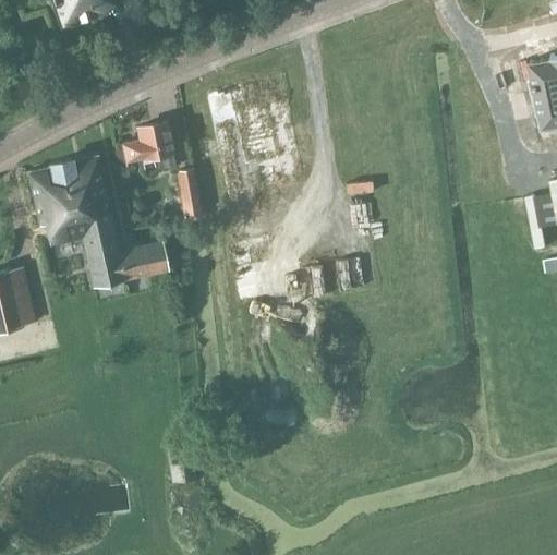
[(107,8),(121,2),(120,0),(50,0),(62,32),(109,14),(107,8)]
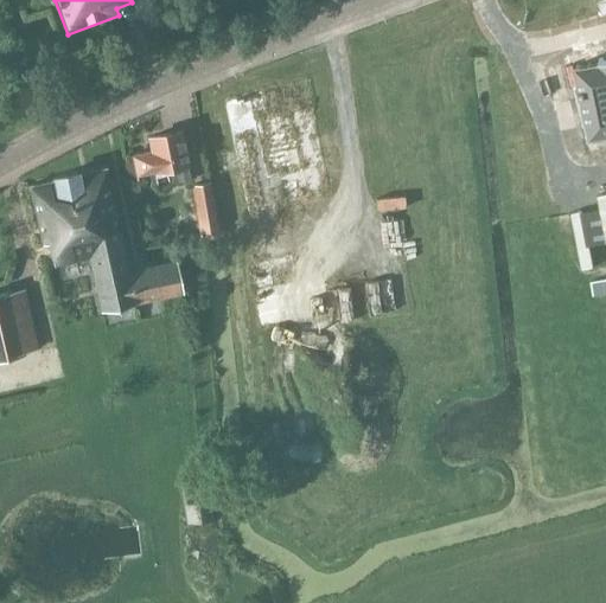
[(580,68),(576,69),(578,71),(582,90),(580,90),(581,96),(584,96),(592,139),(594,139),(595,143),(605,141),(605,59),(600,62),(600,64),(580,69),(580,68)]
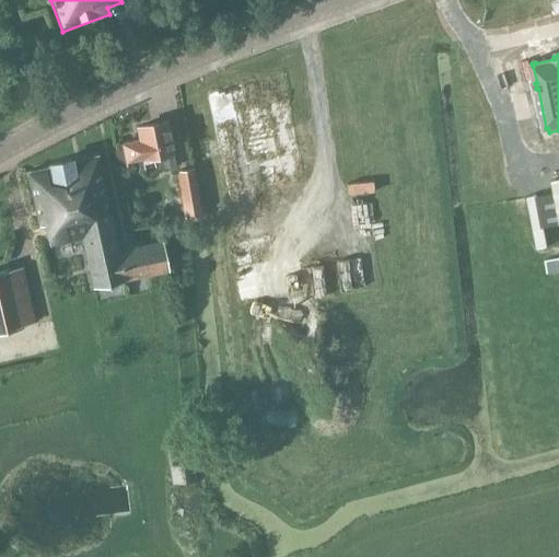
[(174,155),(167,124),(138,130),(140,142),(123,146),(127,164),(143,160),(144,162),(155,159),(158,172),(176,169),(174,155)]
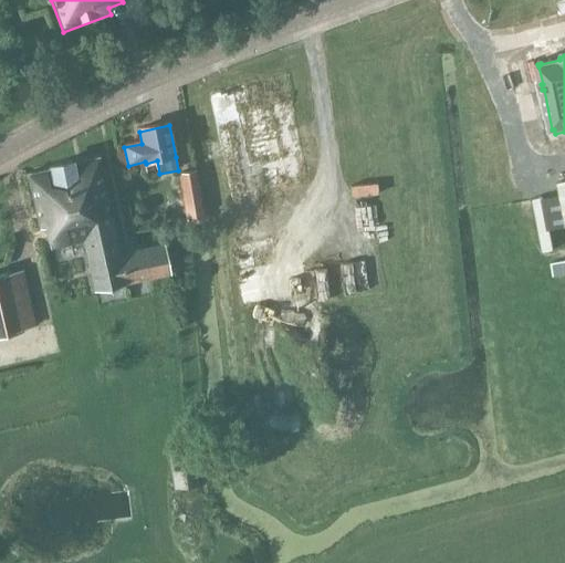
[(95,293),(173,279),(167,249),(121,258),(98,159),(73,166),(73,164),(51,169),(51,170),(28,176),(40,230),(46,229),(51,250),(84,243),(95,293)]
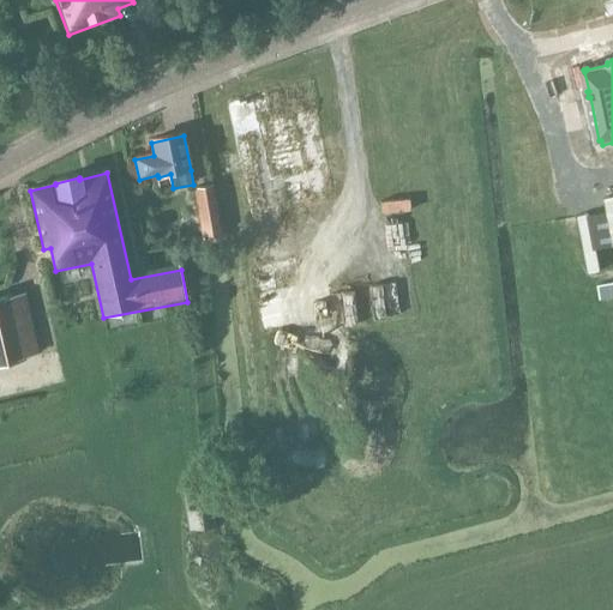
[(203,239),(221,235),(212,188),(196,191),(203,239)]
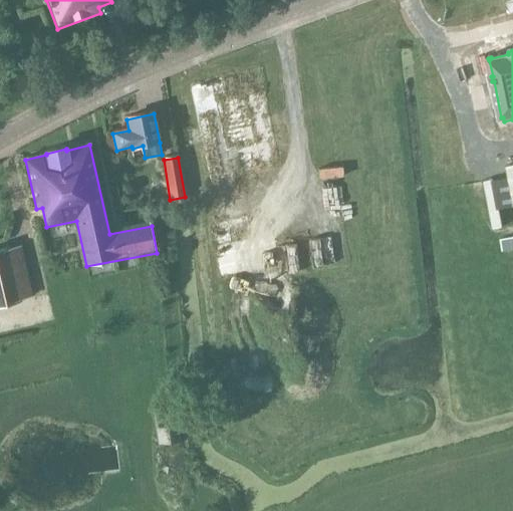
[(0,307),(21,303),(20,301),(9,250),(8,248),(0,250),(0,307)]
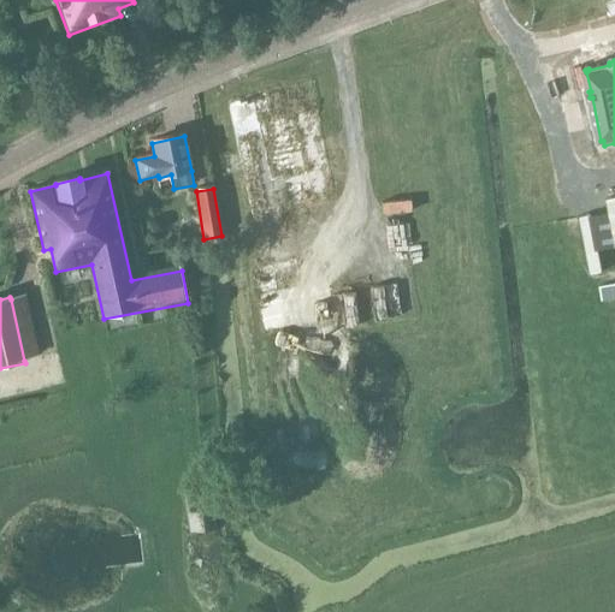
[(212,492),(185,497),(190,535),(218,532),(212,492)]
